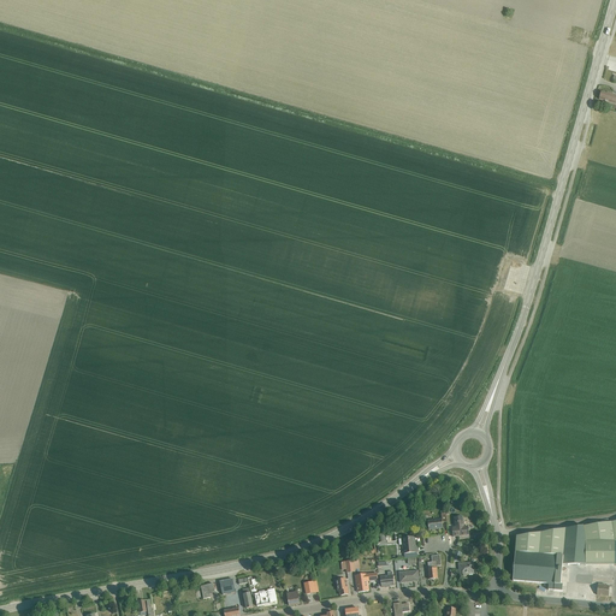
[(615,105),(615,102),(615,95),(602,93),(600,100),(606,102),(605,102),(608,104),(609,102),(615,105)]
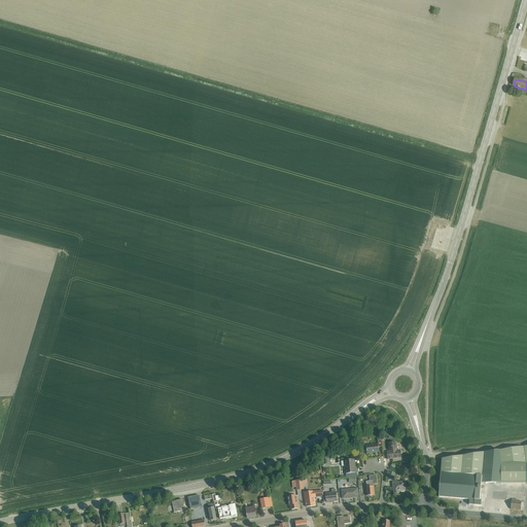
[(365,446),(366,454),(379,452),(379,448),(382,447),(382,440),(378,441),(378,445),(365,446)]
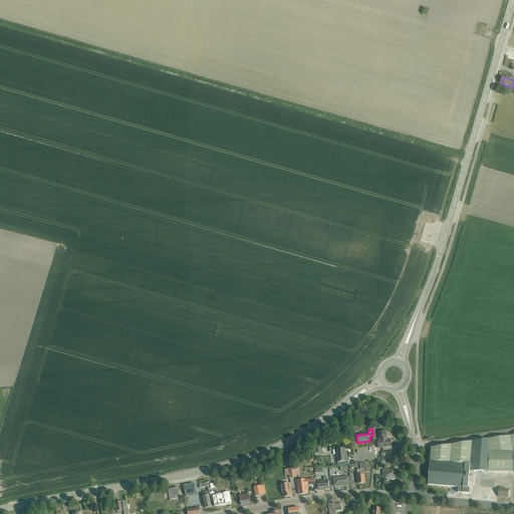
[(377,441),(378,449),(392,447),(391,440),(388,440),(387,432),(378,433),(379,441),(377,441)]
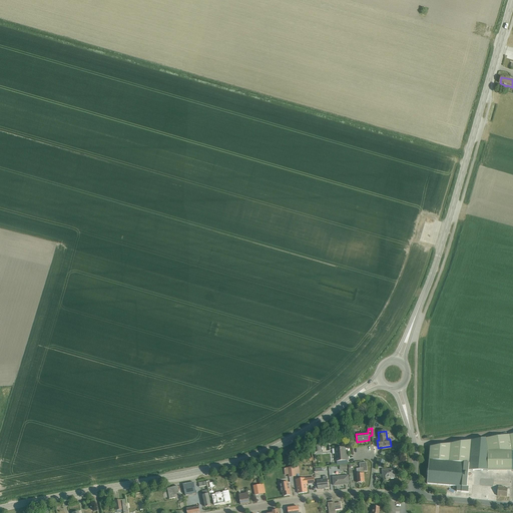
[(512,434),(486,439),(488,451),(488,471),(512,470),(512,434)]
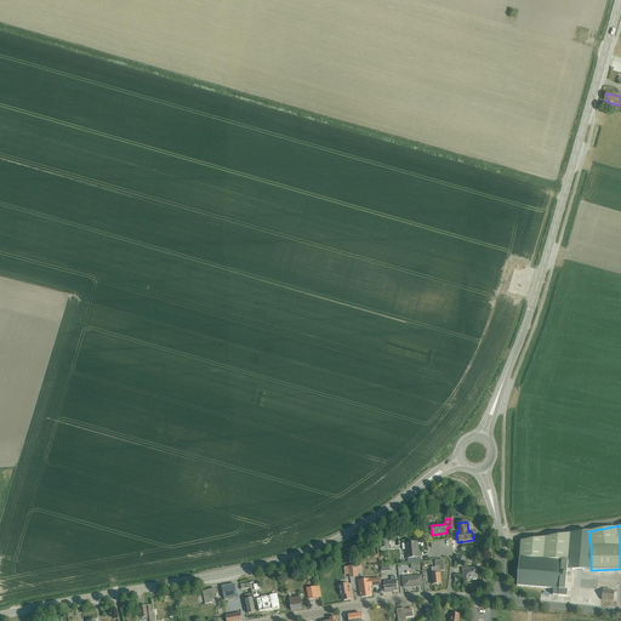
[(570,534),(567,570),(591,570),(591,546),(588,531),(570,534)]
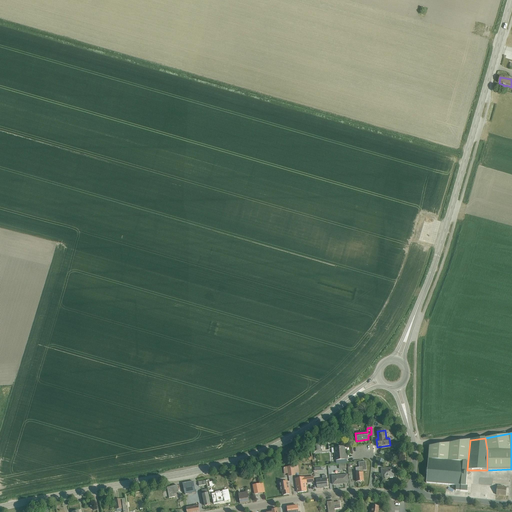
[(426,468),(425,474),(427,474),(426,483),(456,486),(456,491),(467,492),(468,487),(466,486),(467,470),(470,440),(429,447),(427,468),(426,468)]
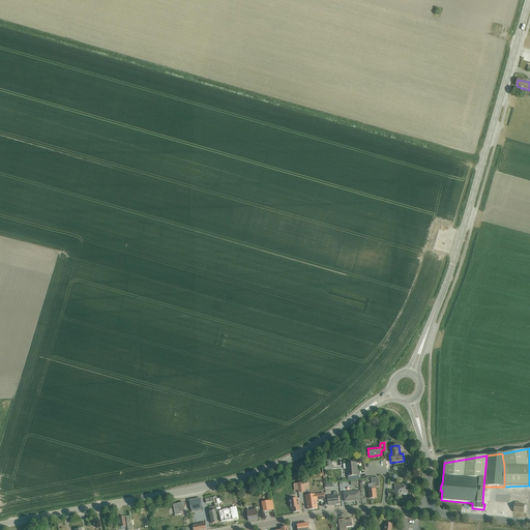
[(346,464),(343,465),(344,469),(347,469),(346,470),(346,473),(347,474),(348,477),(359,476),(358,470),(357,470),(356,463),(346,464)]
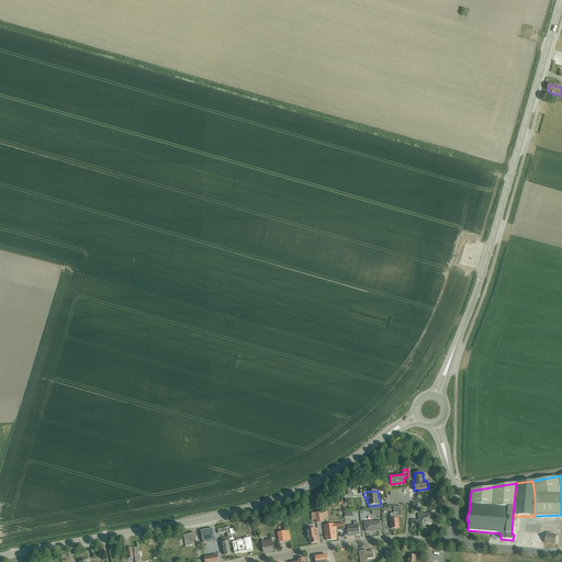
[(398,528),(397,517),(402,517),(401,507),(393,507),(394,513),(391,514),(391,520),(392,529),(393,529),(393,530),(395,529),(398,528)]
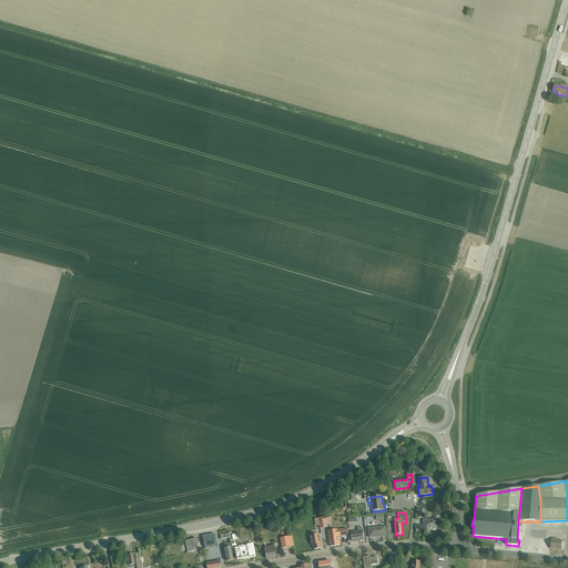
[(429,530),(437,529),(436,519),(423,520),(424,531),(429,531),(429,530)]
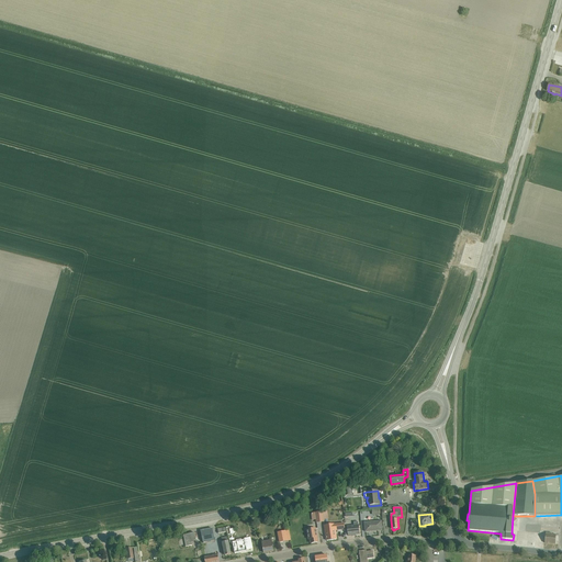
[(364,523),(366,532),(382,530),(381,521),(364,523)]
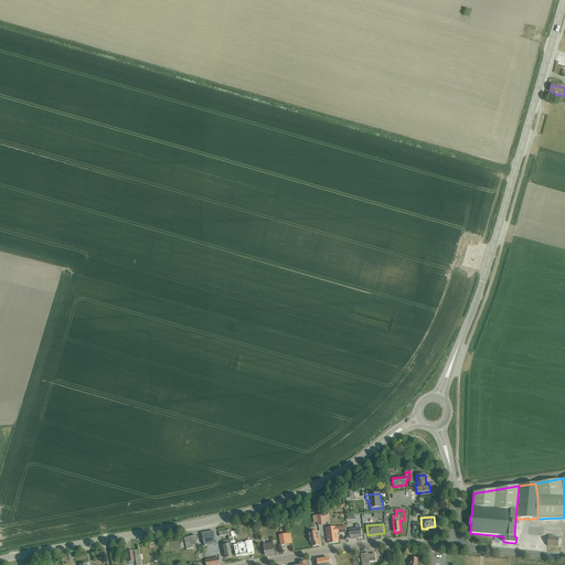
[(362,537),(361,529),(360,525),(355,525),(356,529),(349,530),(350,539),(362,537)]
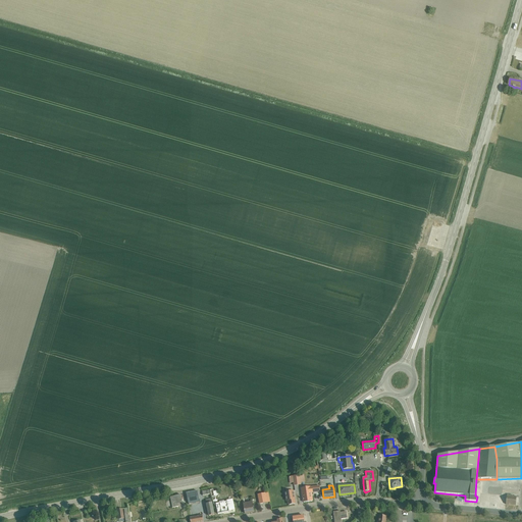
[(303,498),(303,503),(312,502),(311,493),(320,491),(319,486),(301,488),(303,498)]
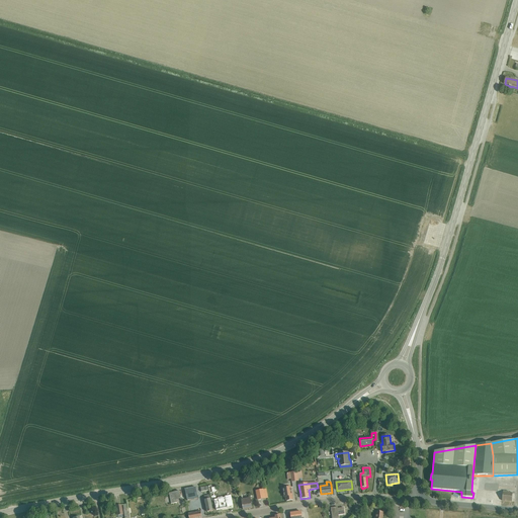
[(198,499),(195,488),(185,490),(187,501),(198,499)]
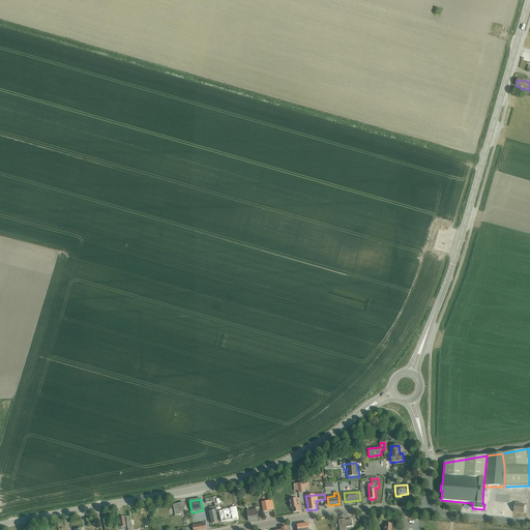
[(300,511),(298,499),(290,500),(291,509),(293,508),(293,512),(300,511)]
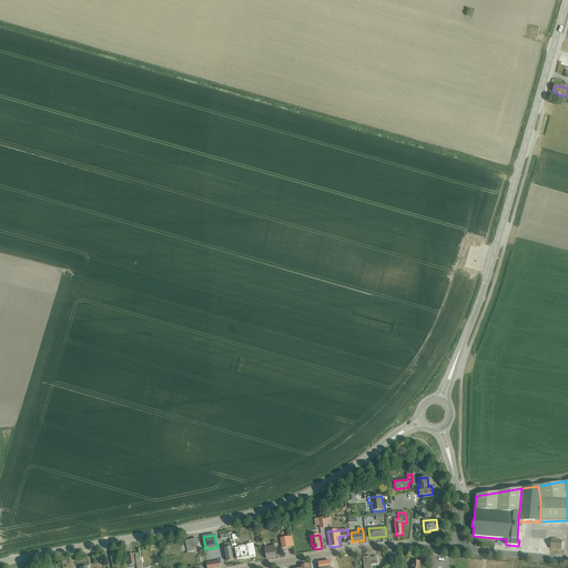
[(288,537),(281,538),(283,549),(290,547),(293,547),(291,536),(288,537)]
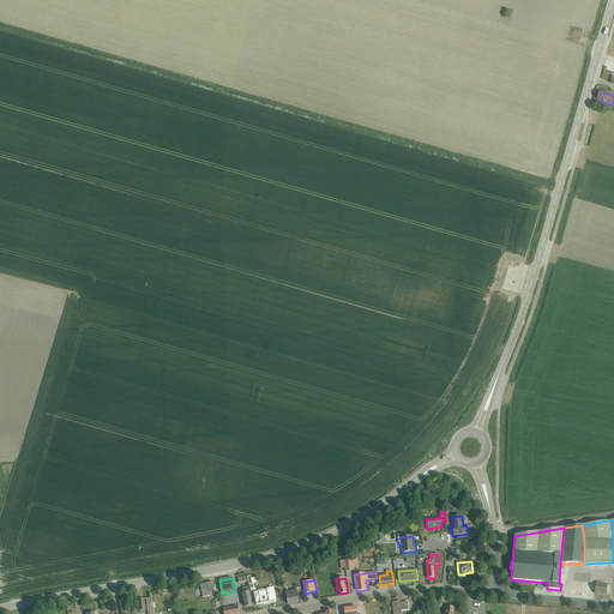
[(212,583),(210,583),(200,585),(203,597),(210,596),(209,593),(214,591),(212,583)]
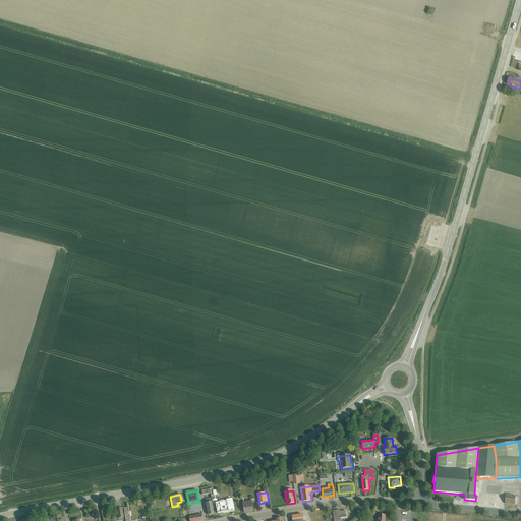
[(505,504),(515,505),(515,496),(506,495),(505,504)]
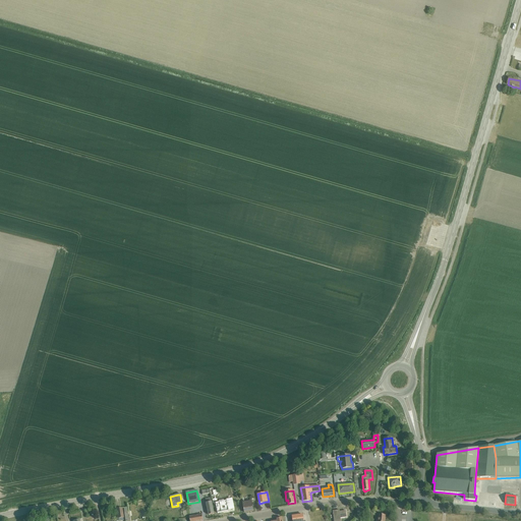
[(214,514),(211,498),(206,499),(209,515),(214,514)]
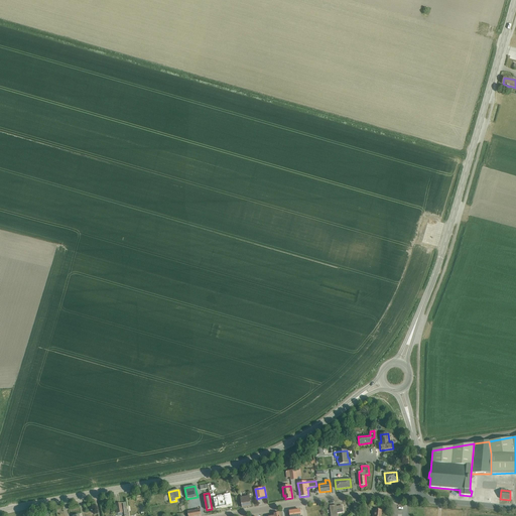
[(214,498),(216,510),(231,507),(229,495),(214,498)]
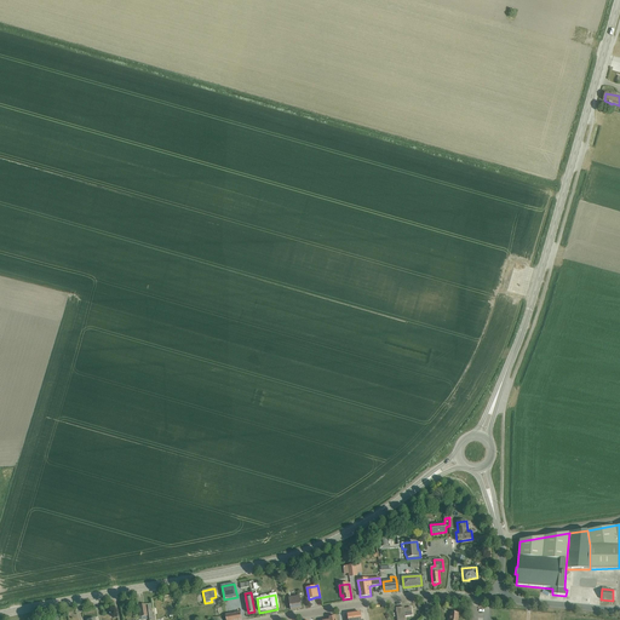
[(302,608),(299,596),(288,598),(291,610),(302,608)]
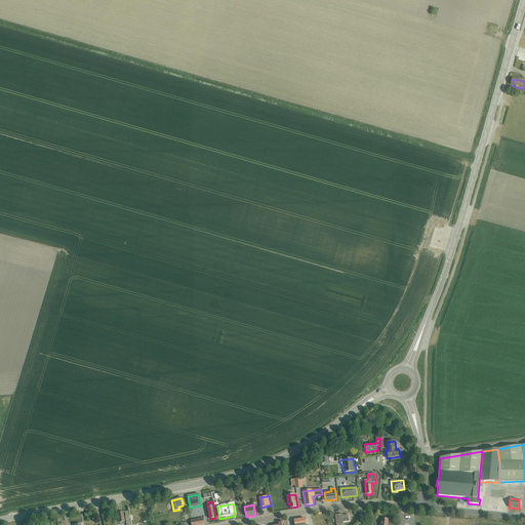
[(342,516),(341,515),(335,515),(336,524),(342,524),(342,522),(349,521),(348,515),(342,516)]
